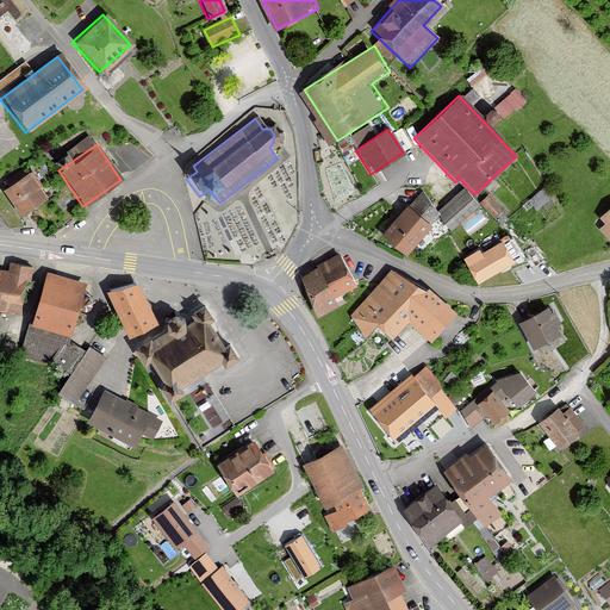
[(25,172),(0,188),(0,191),(17,215),(42,197),(25,172)]
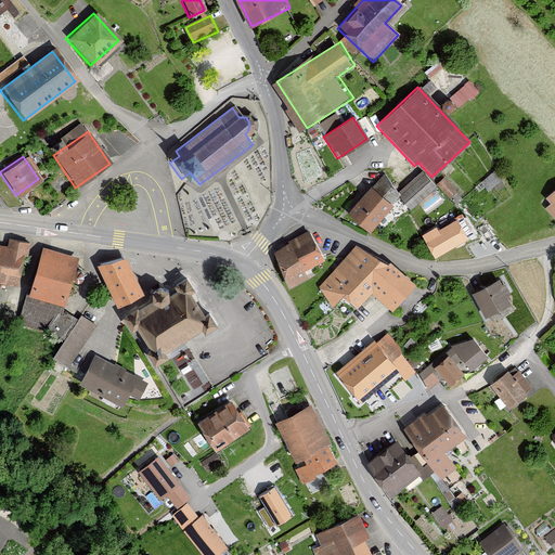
[(421,172),(396,194),(410,210),(435,189),(421,172)]
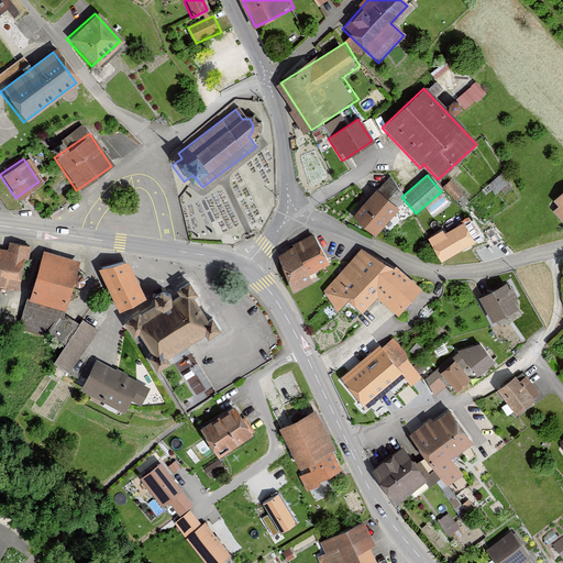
[(455,197),(462,194),(453,179),(446,183),(455,197)]
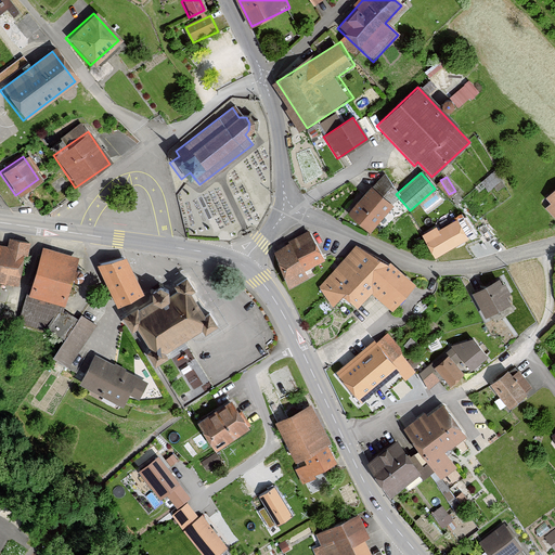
[(369,186),(345,214),(368,233),(391,206),(369,186)]
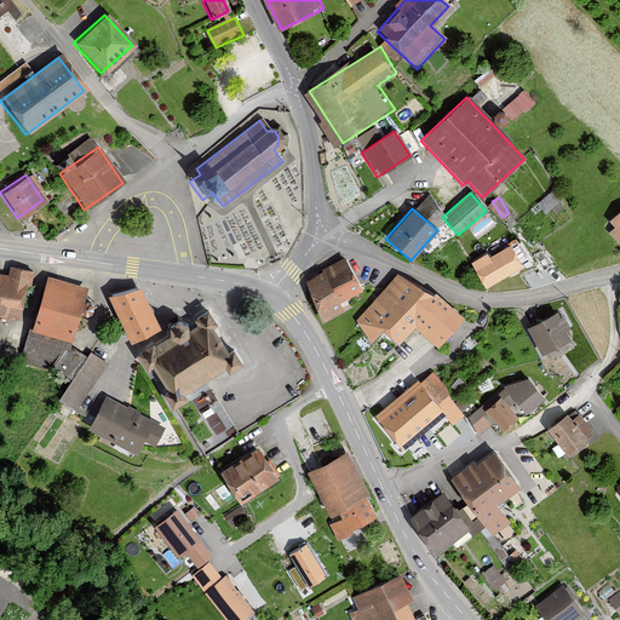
[(619,211),(607,223),(613,229),(609,234),(619,246),(619,211)]
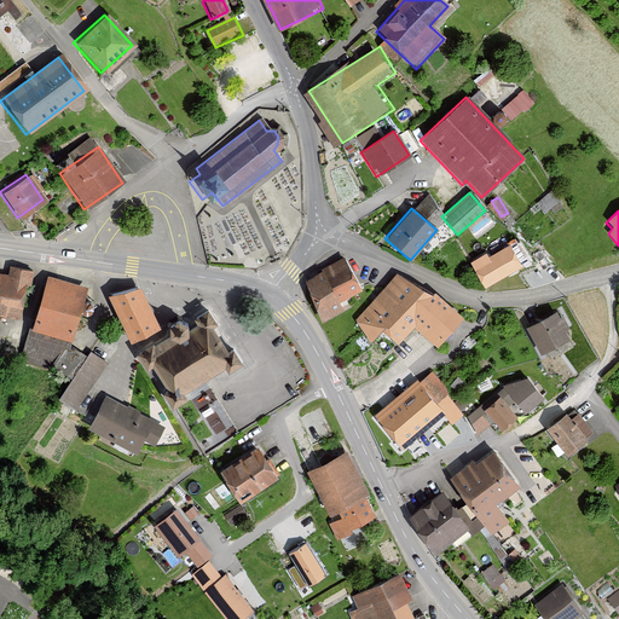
[(505,243),(469,264),(482,287),(519,266),(505,243)]
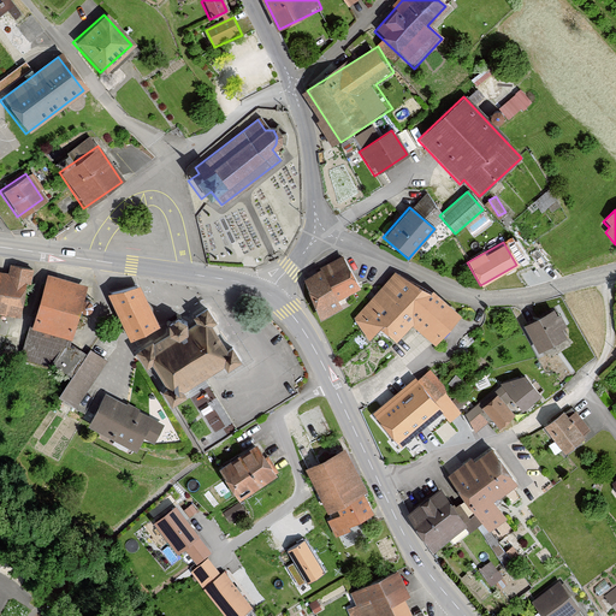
[(345,255),(307,278),(324,319),(345,307),(342,298),(363,288),(345,255)]
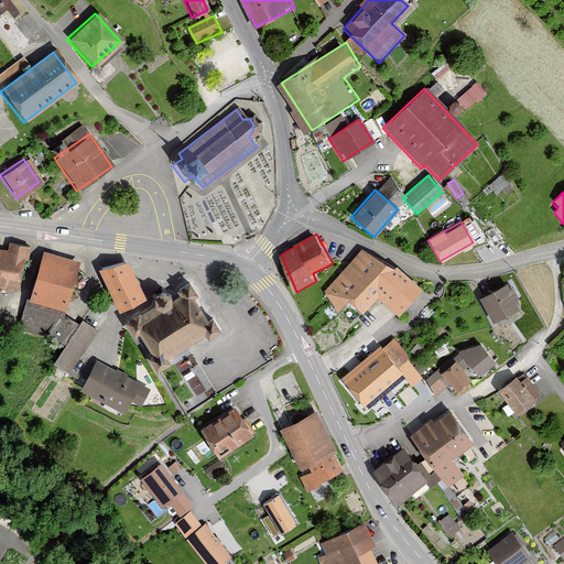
[(0,290),(13,292),(18,258),(25,259),(28,246),(6,243),(6,250),(0,249),(0,290)]
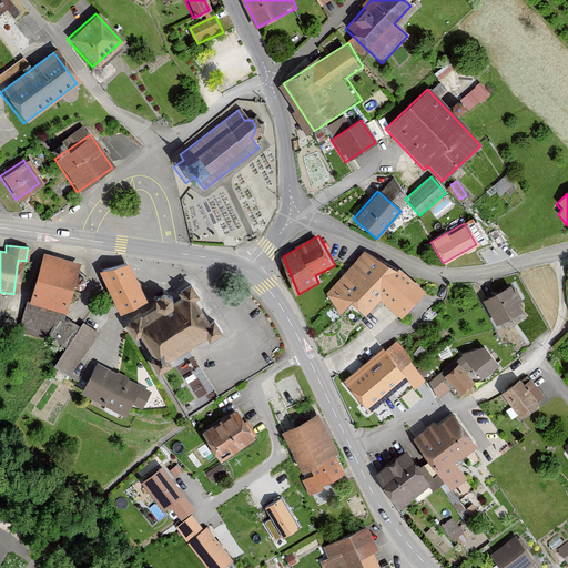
[(396,269),(363,252),(326,295),(338,315),(347,305),(362,316),(378,301),(398,320),(423,292),(396,269)]
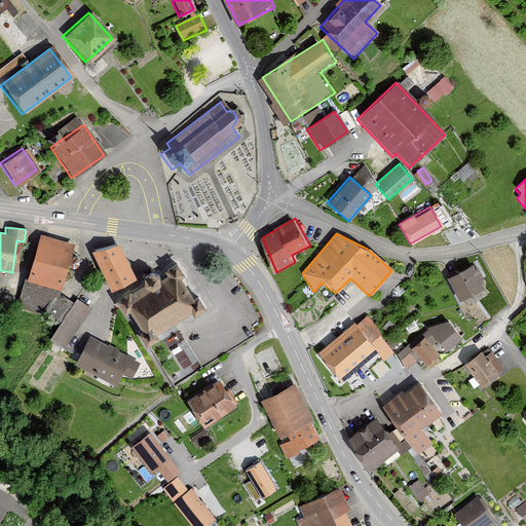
[(70,243),(36,234),(24,279),(58,289),(70,243)]
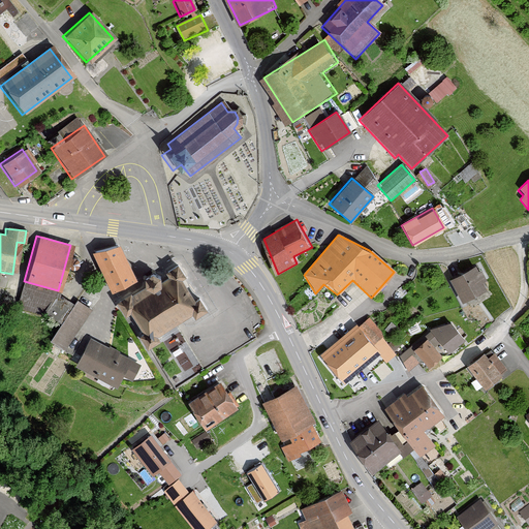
[(122,244),(95,251),(114,291),(138,278),(122,244)]
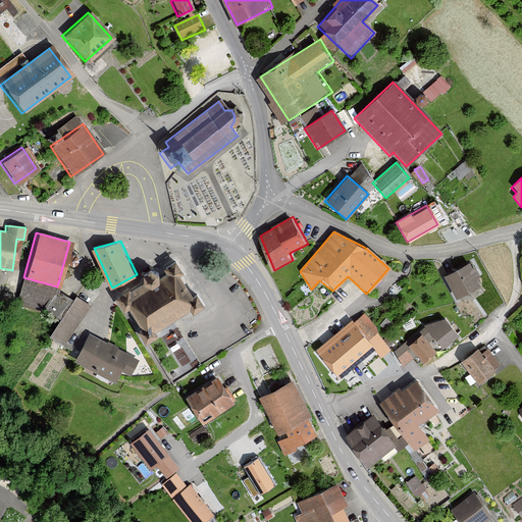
[(131,289),(117,297),(126,310),(131,308),(145,328),(140,330),(148,344),(161,335),(158,331),(194,309),(196,313),(208,306),(200,293),(195,296),(181,274),(186,271),(178,260),(166,268),(169,272),(162,276),(162,273),(154,268),(147,273),(147,281),(133,291),(131,289)]
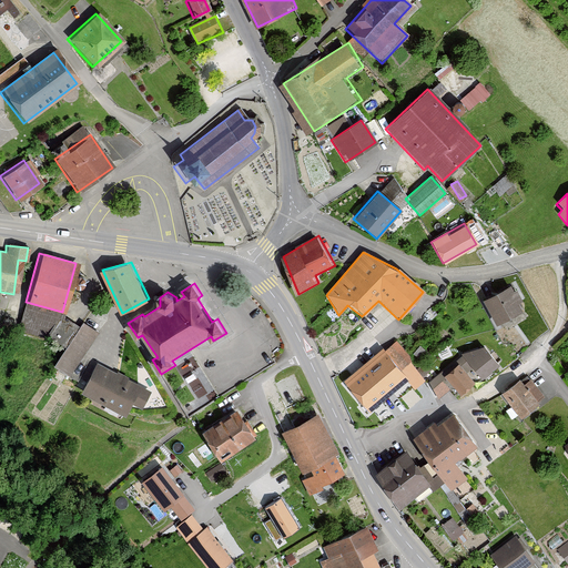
[(509,285),(480,300),(494,326),(523,312),(509,285)]
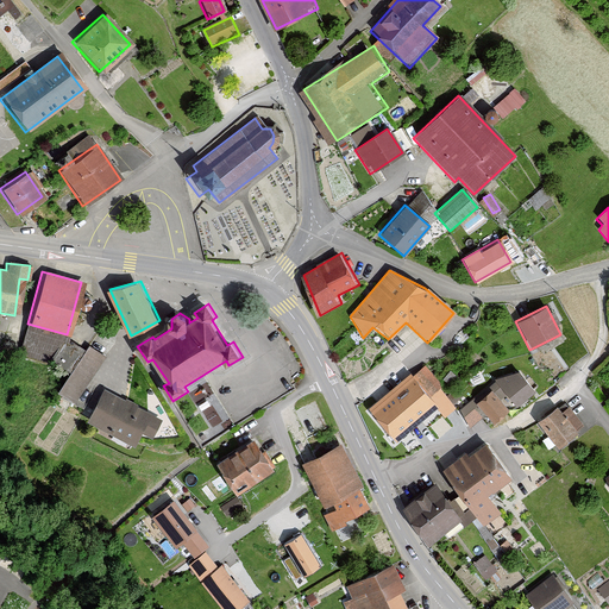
[(67,334),(27,324),(19,356),(70,370),(83,351),(66,339),(67,334)]
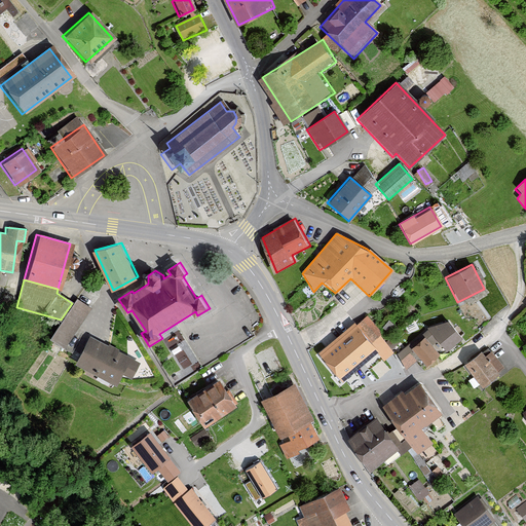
[(90,308),(75,298),(72,303),(61,320),(47,339),(63,349),(90,308)]
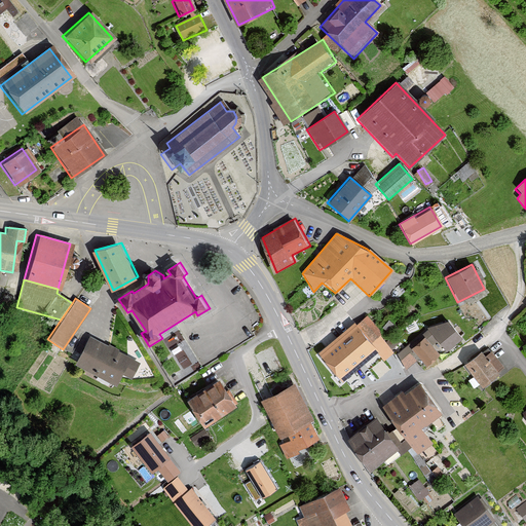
[(366,314),(316,352),(338,382),(348,375),(353,381),(384,360),(378,351),(379,330),(366,314)]
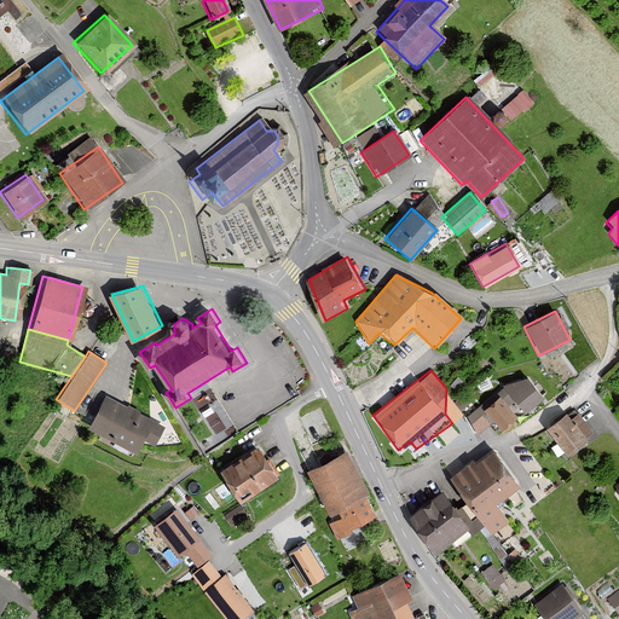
[(549,397),(532,376),(505,385),(530,412),(549,397)]
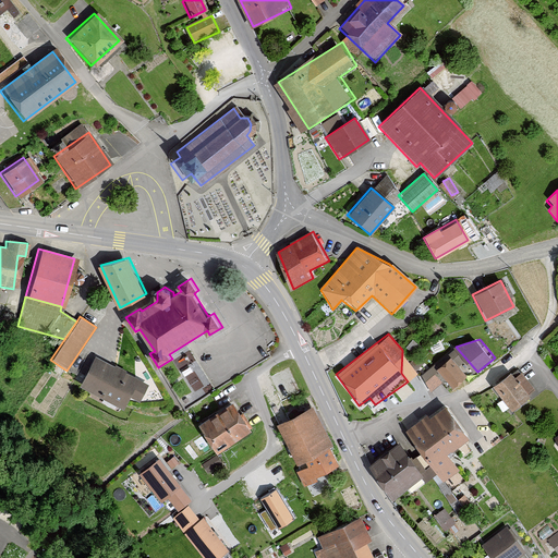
[(145,384),(92,356),(76,388),(120,410),(125,398),(135,402),(145,384)]
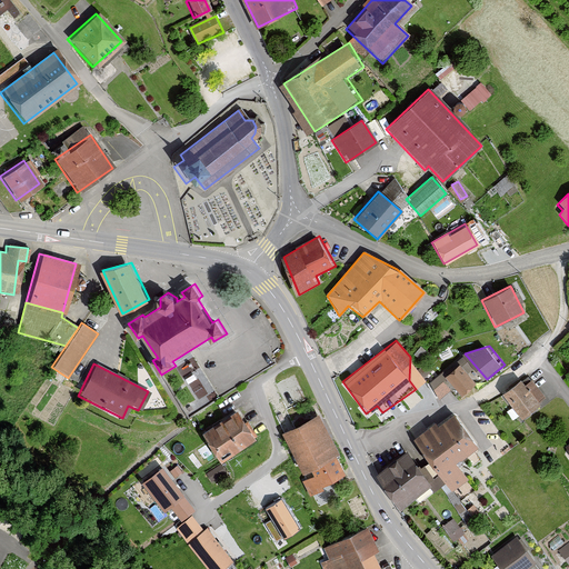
[(480,382),(462,363),(448,377),(466,395),(480,382)]
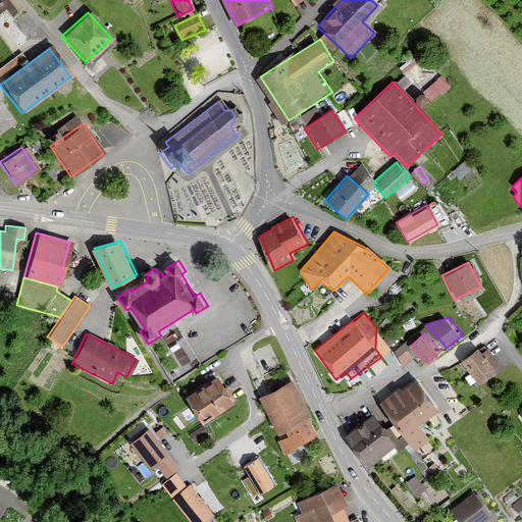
[(406,362),(416,354),(406,340),(395,349),(406,362)]
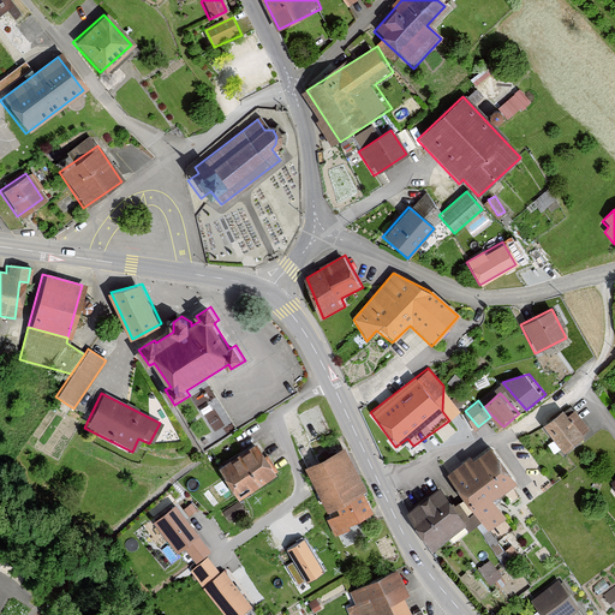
[(560,411),(541,427),(561,453),(589,431),(573,411),(566,417),(560,411)]
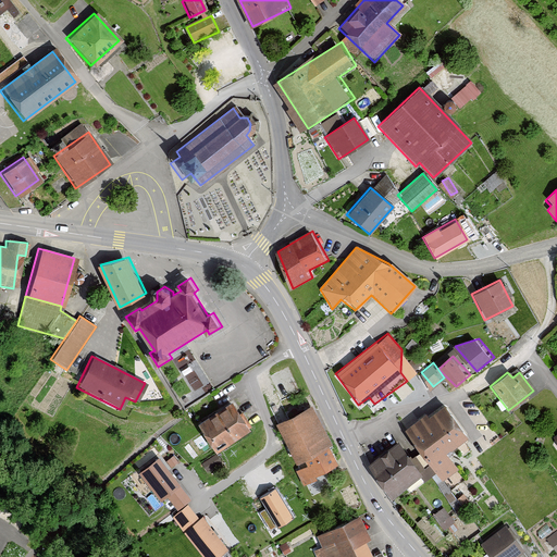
[(441,405),(403,432),(438,481),(455,469),(442,452),(463,435),(441,405)]
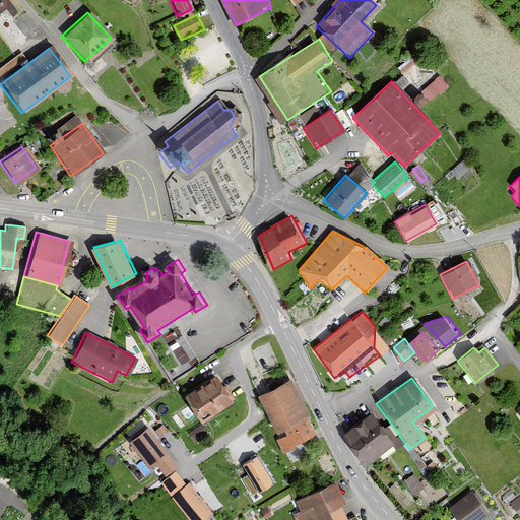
[(216,379),(188,397),(203,421),(232,403),(216,379)]
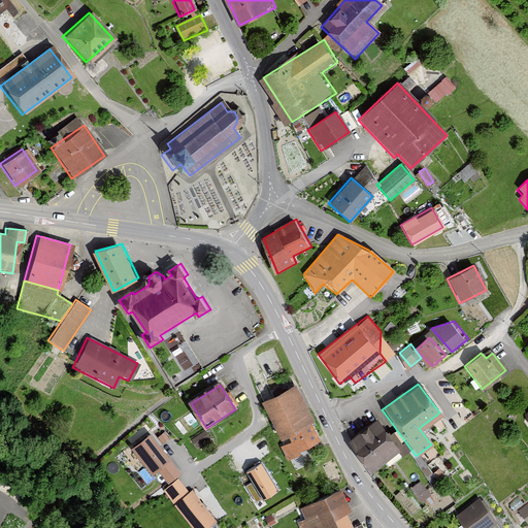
[(291,386),(259,402),(277,439),(284,435),(288,444),(281,448),(287,459),(321,441),(291,386)]
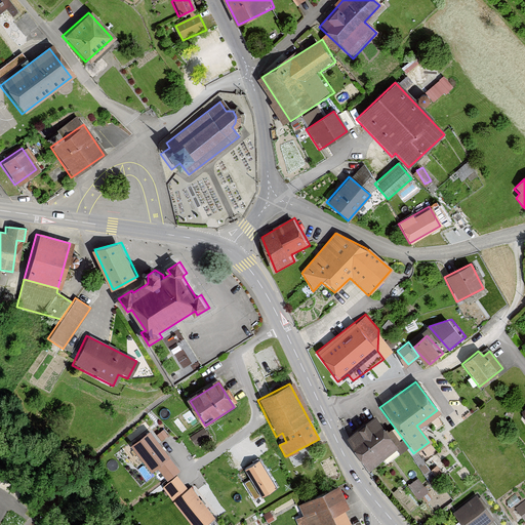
[(375,417),(349,440),(370,472),(396,448),(375,417)]
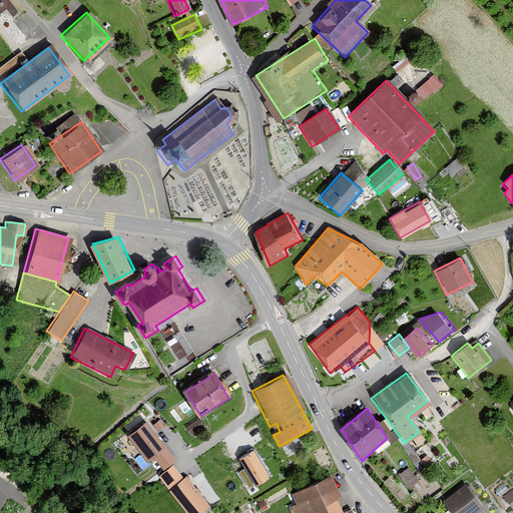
[(174,461),(146,425),(130,437),(149,460),(154,457),(163,469),(174,461)]
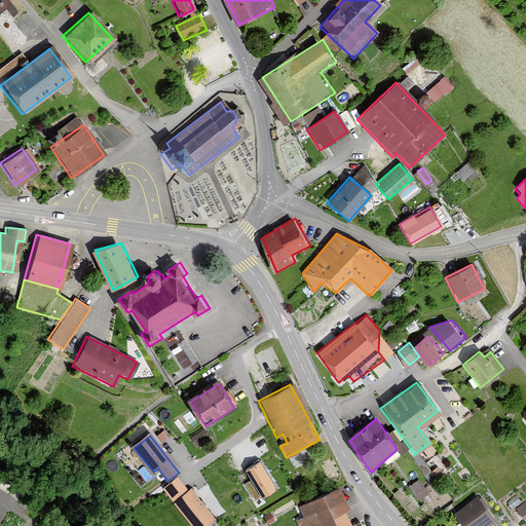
[(277,489),(260,460),(245,471),(262,498),(277,489)]
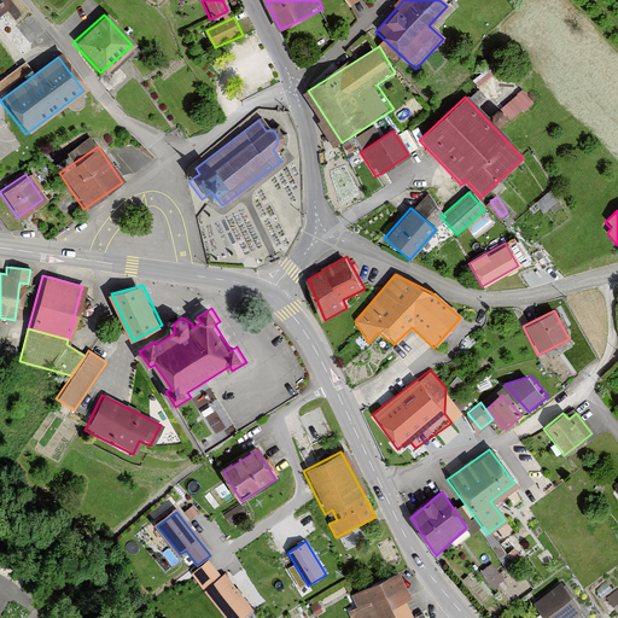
[(495,559),(482,567),(495,584),(507,576),(495,559)]
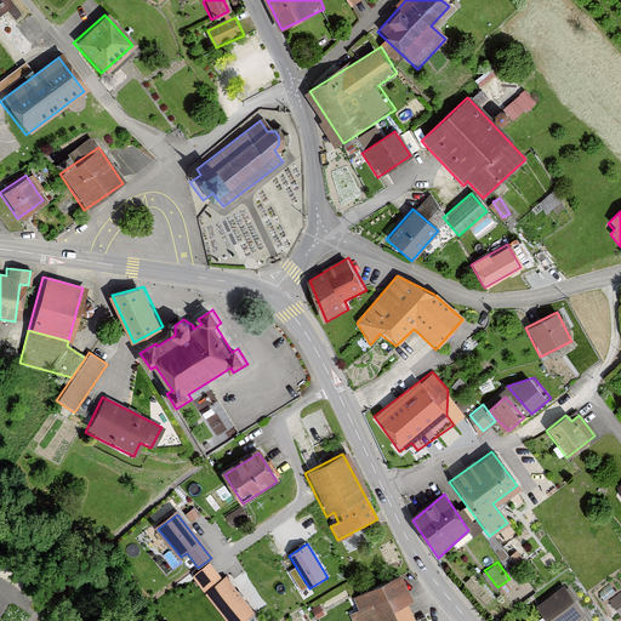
[(243,620),(252,614),(226,580),(223,581),(210,565),(195,577),(229,620),(243,620)]
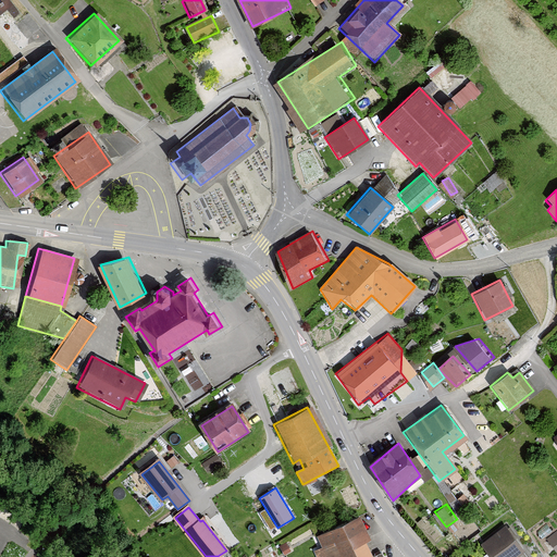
[(368,540),(357,516),(314,535),(323,556),(368,556),(362,542),(368,540)]
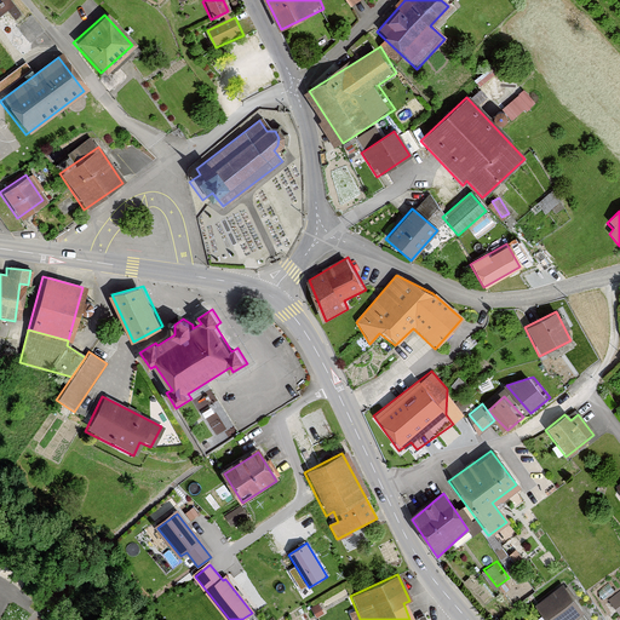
[(562,586),(534,607),(544,619),(573,619),(583,614),(562,586)]
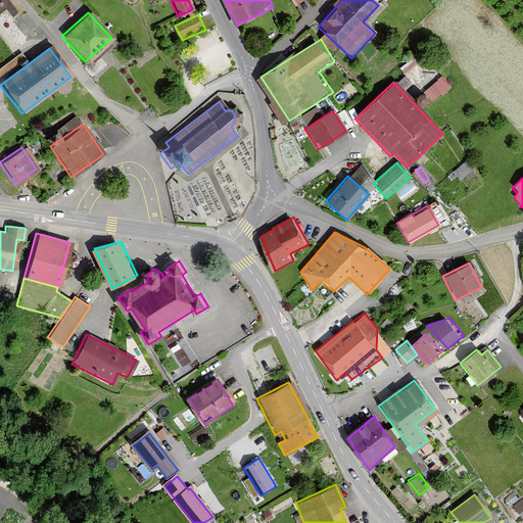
[(522,497),(513,506),(522,518),(522,497)]
